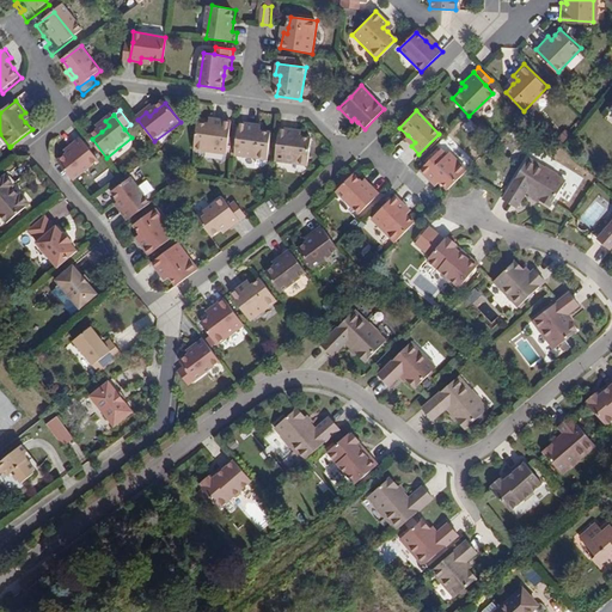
[(233,121),(218,120),(216,124),(210,123),(200,123),(196,150),(228,154),(233,121)]
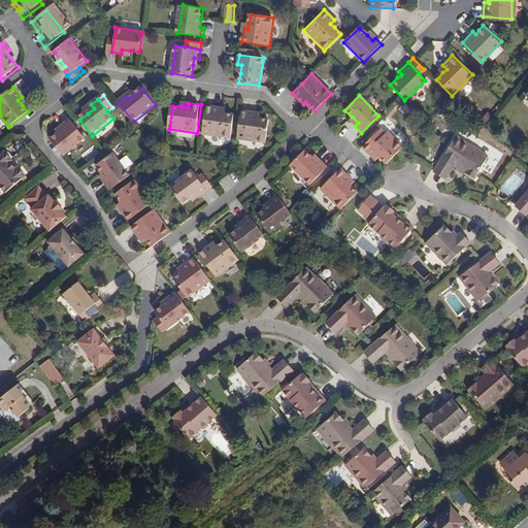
[(85,109),(88,113),(94,108),(91,104),(85,109)]
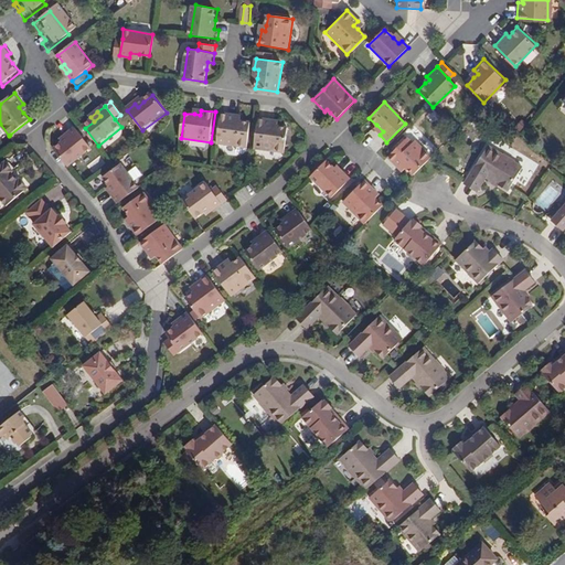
[(236,121),(237,116),(222,113),(219,144),(247,147),(252,123),(242,121),(236,121)]
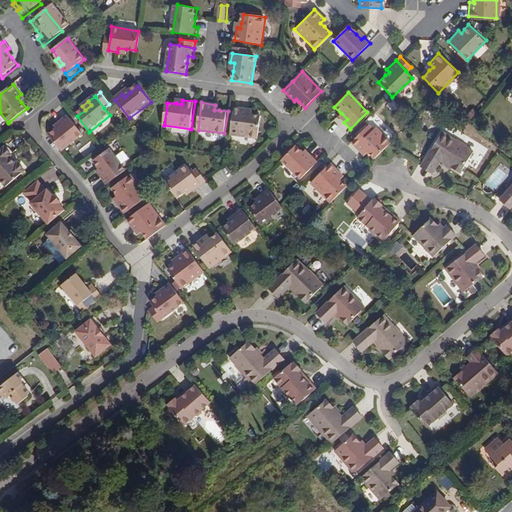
[(262,116),(253,115),(248,114),(249,109),(235,107),(231,134),(259,138),(262,116)]
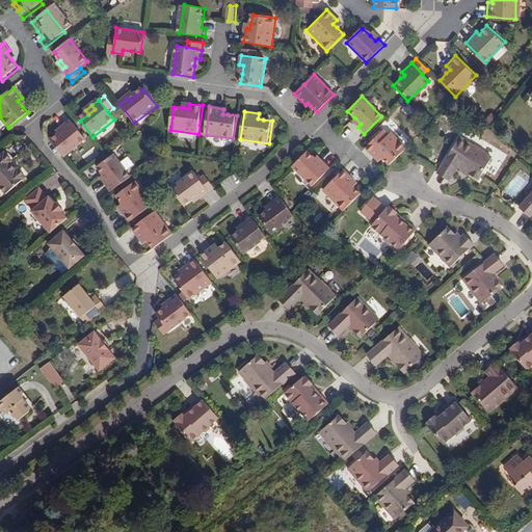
[(351,121),(357,127),(361,124),(354,117),(351,121)]
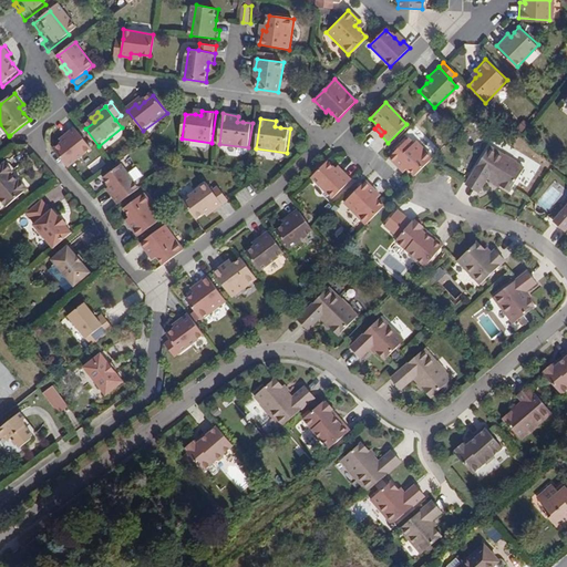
[(55,151),(70,168),(93,151),(76,130),(69,135),(71,140),(64,145),(55,151)]
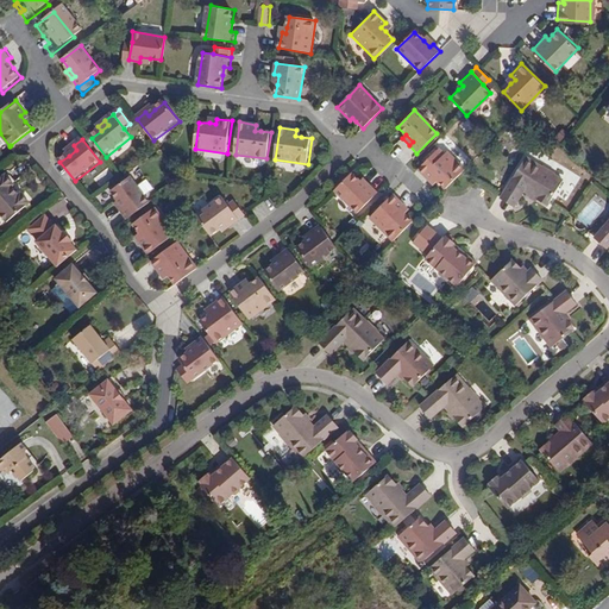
[(76,150),(74,145),(66,151),(69,156),(76,150)]
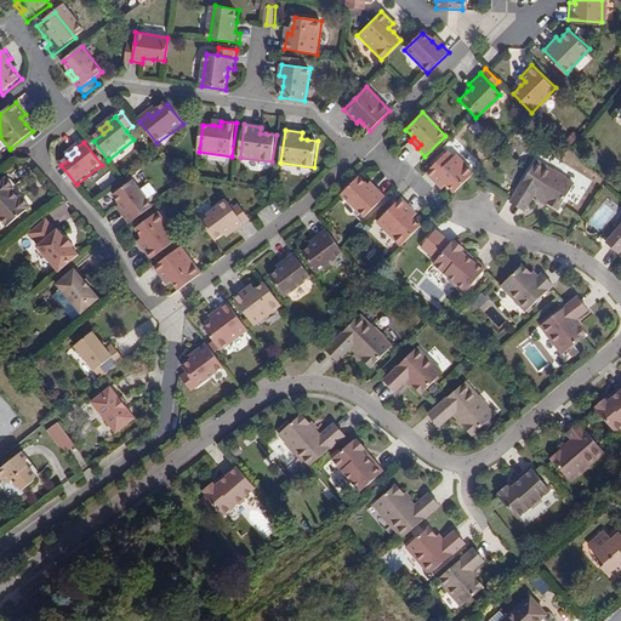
[(454,193),(474,174),(455,154),(451,158),(446,152),(427,172),(438,184),(442,180),(446,184),(454,193)]
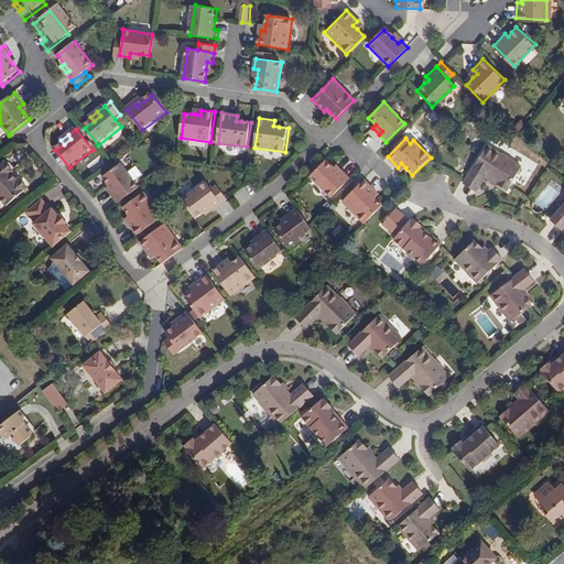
[(484,173),(491,179),(497,183),(506,190),(522,166),(503,153),(502,153),(488,143),(464,180),(474,187),(484,173)]
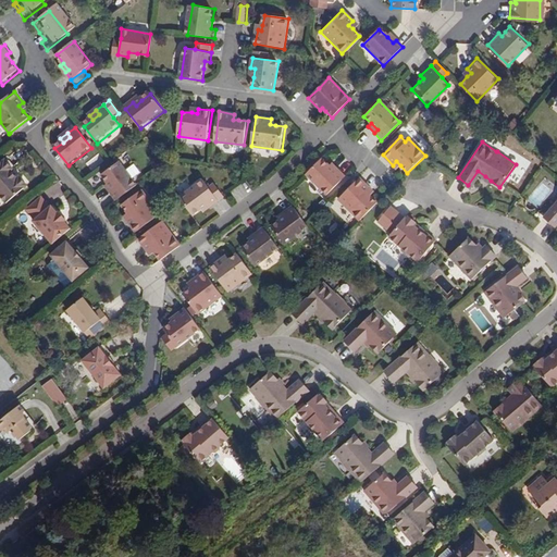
[(329,164),(322,158),(307,173),(326,194),(345,175),(338,169),(335,171),(329,164)]
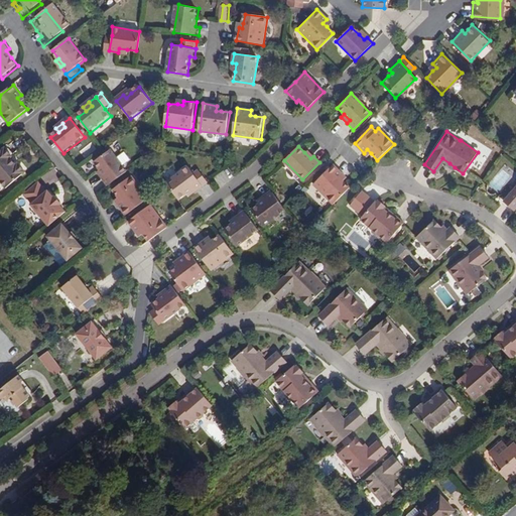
[(0,181),(5,188),(24,171),(16,162),(14,164),(8,158),(10,156),(4,147),(0,150),(0,181)]
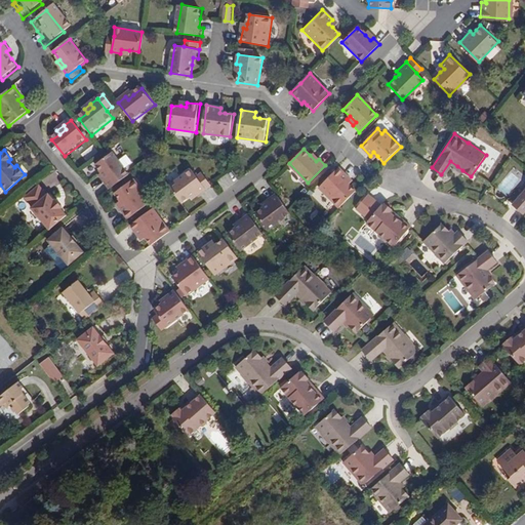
[(313,153),(310,155),(316,161),(319,159),(313,153)]
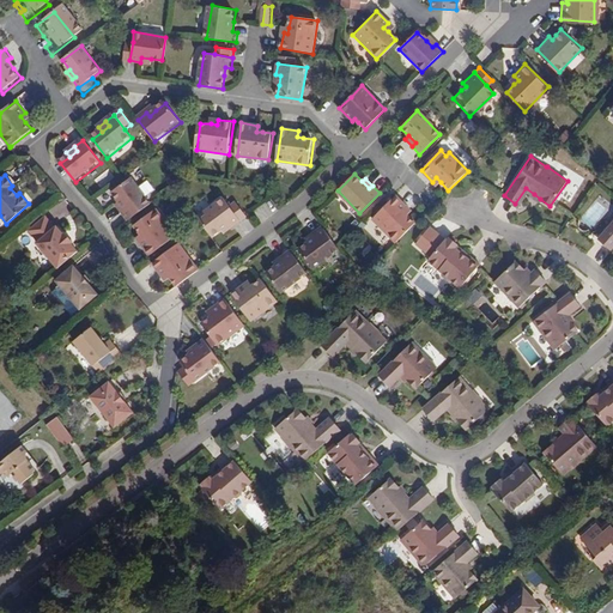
[(113,193),(120,202),(126,211),(122,213),(128,222),(152,205),(132,180),(113,193)]
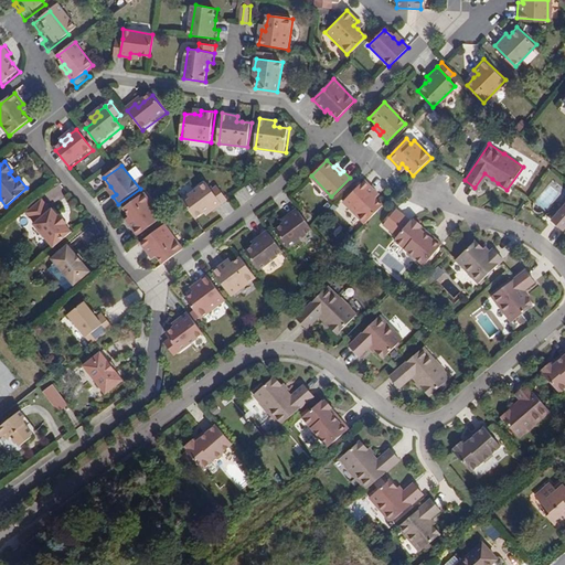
[(364,222),(383,204),(376,196),(372,193),(375,189),(365,179),(343,200),(364,222)]
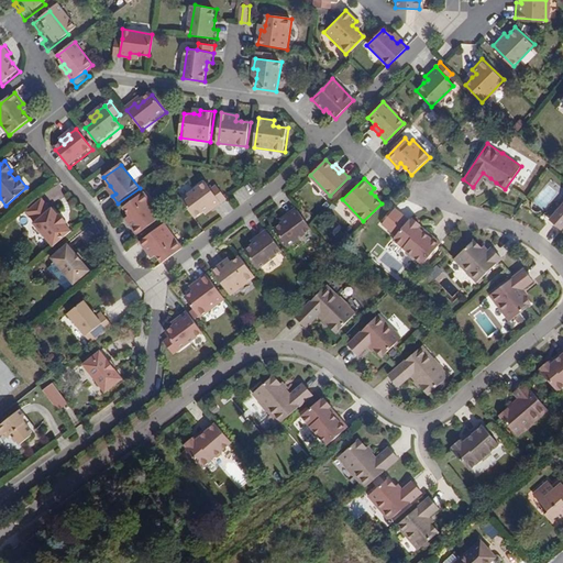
[(191,219),(201,212),(208,207),(210,210),(219,205),(209,190),(202,183),(179,200),(191,219)]
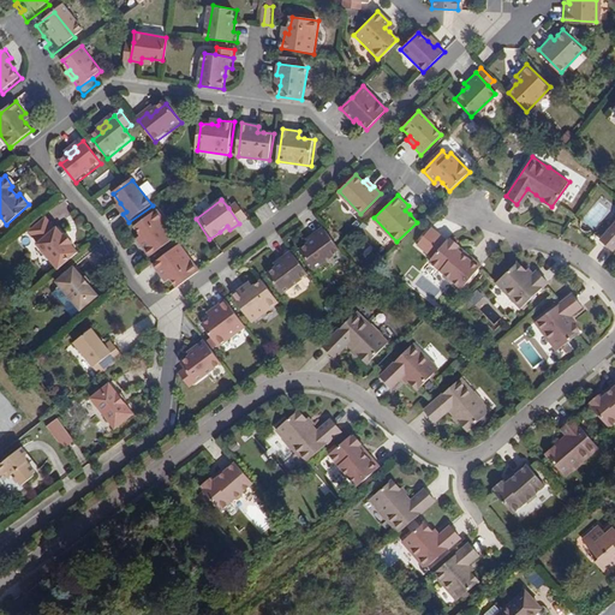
[(234,204),(228,208),(239,224),(245,219),(234,204)]
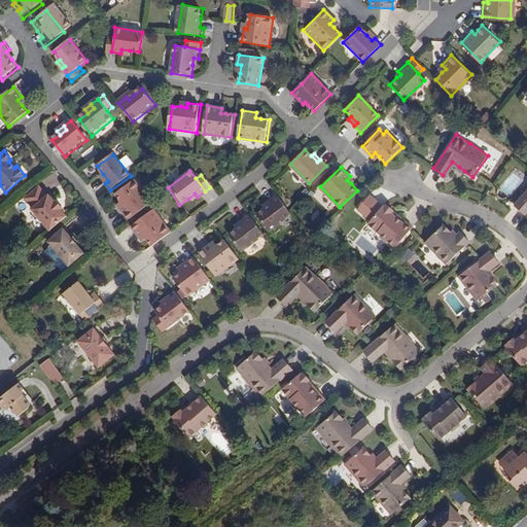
[(114,196),(118,202),(121,207),(119,208),(128,220),(150,204),(134,182),(114,196)]
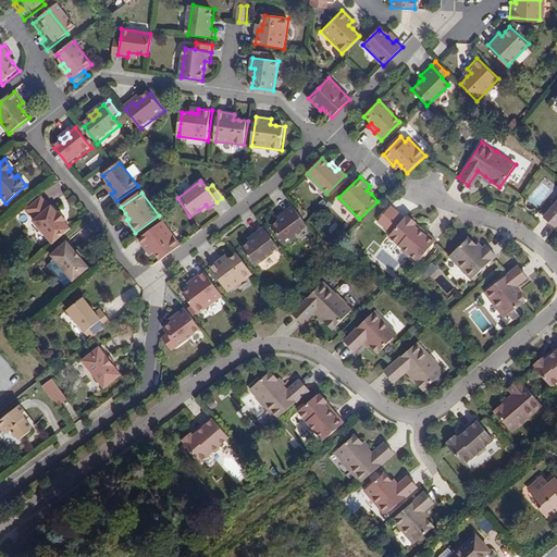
[(51,244),(70,227),(63,219),(65,218),(58,209),(57,210),(51,203),(48,205),(44,199),(28,212),(36,222),(35,223),(51,244)]
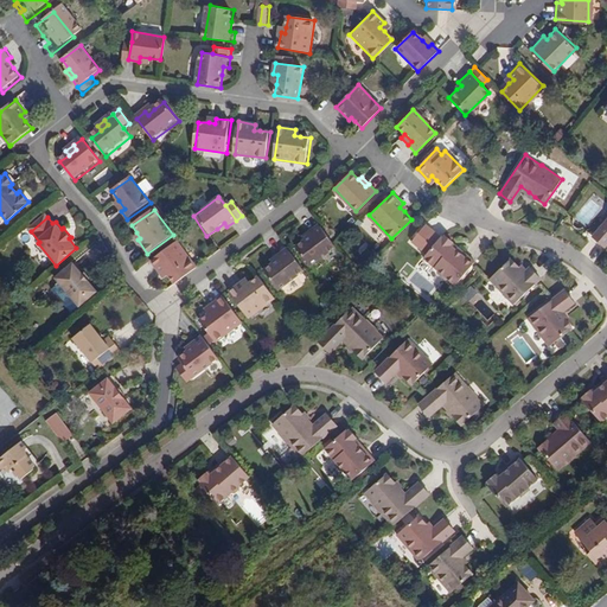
[(606,219),(593,235),(596,237),(606,225),(606,219)]
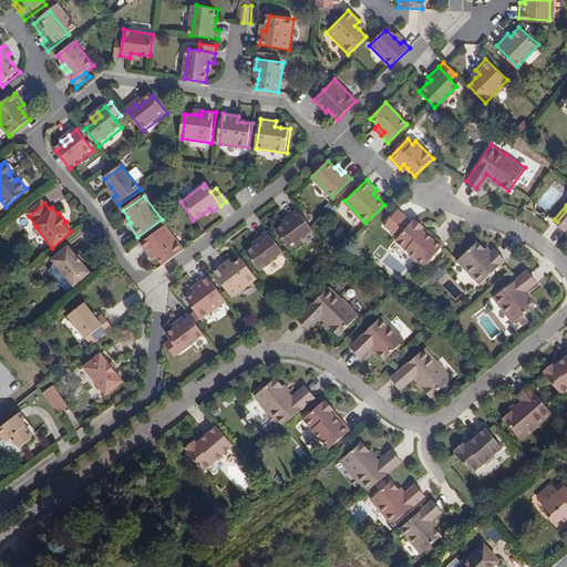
[(313,232),(297,209),(288,216),(290,220),(285,224),(276,230),(288,249),(313,232)]
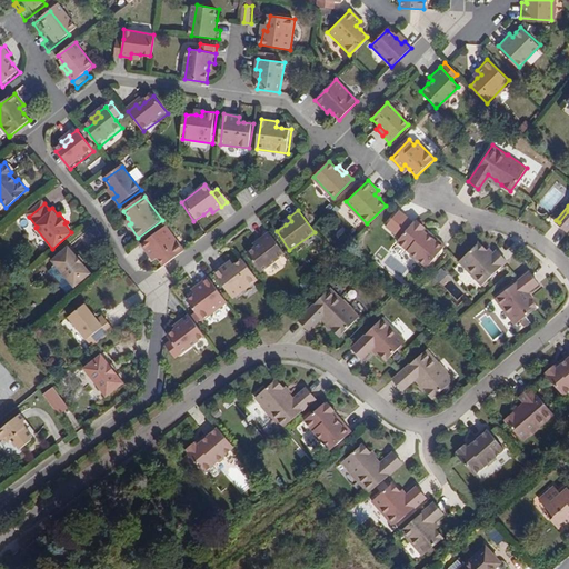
[(568,211),(559,222),(566,228),(568,225),(568,211)]
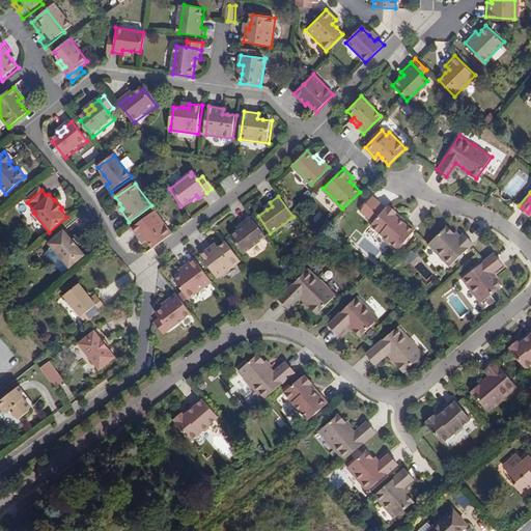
[(395,215),(394,214),(393,213),(394,212),(388,206),(387,207),(385,205),(368,226),(372,229),(382,236),(382,239),(386,242),(388,242),(397,249),(414,229),(398,217),(397,219),(394,217),(395,215)]
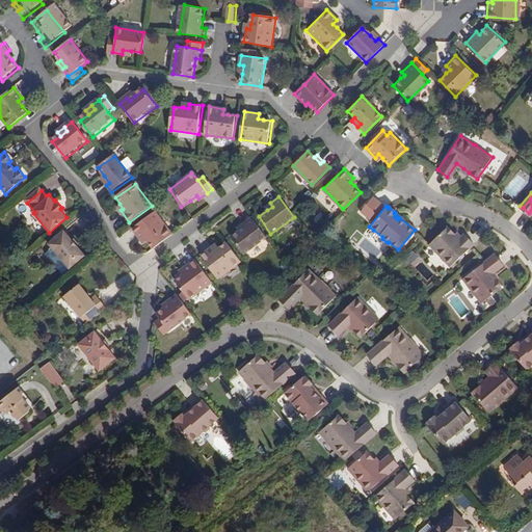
[(147,241),(152,249),(170,235),(154,213),(131,229),(138,239),(143,237),(147,241)]
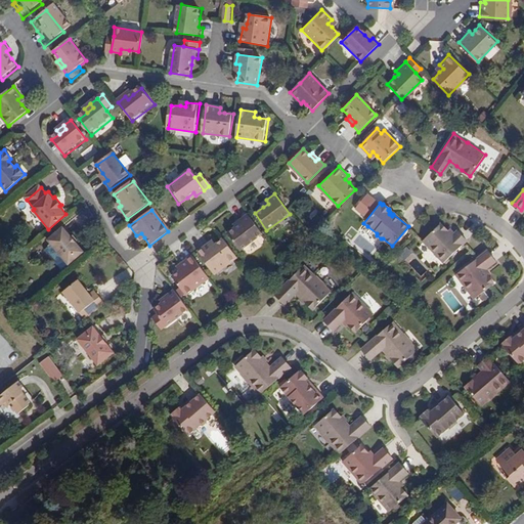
[(244,222),(236,226),(228,232),(239,250),(263,233),(249,213),(241,218),(244,222)]
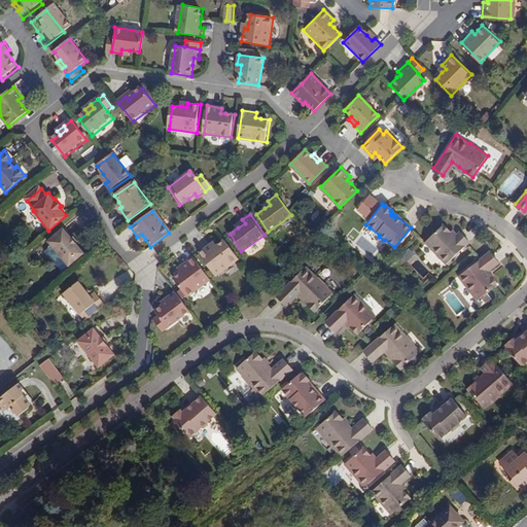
[(236,224),(238,227),(245,223),(242,219),(236,224)]
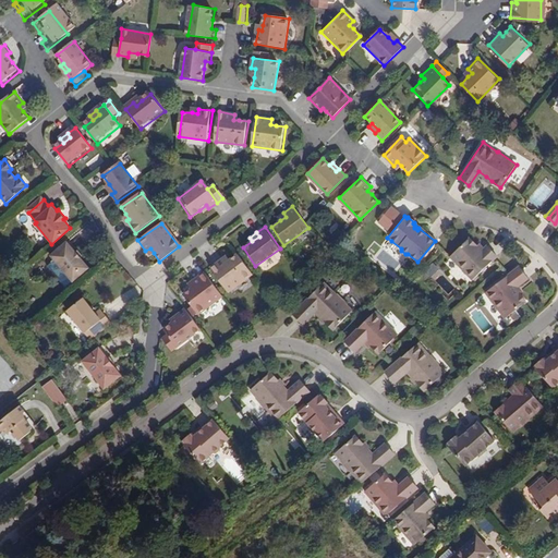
[(478,246),(471,239),(451,257),(473,281),(498,257),(488,246),(484,251),(480,245),(478,246)]
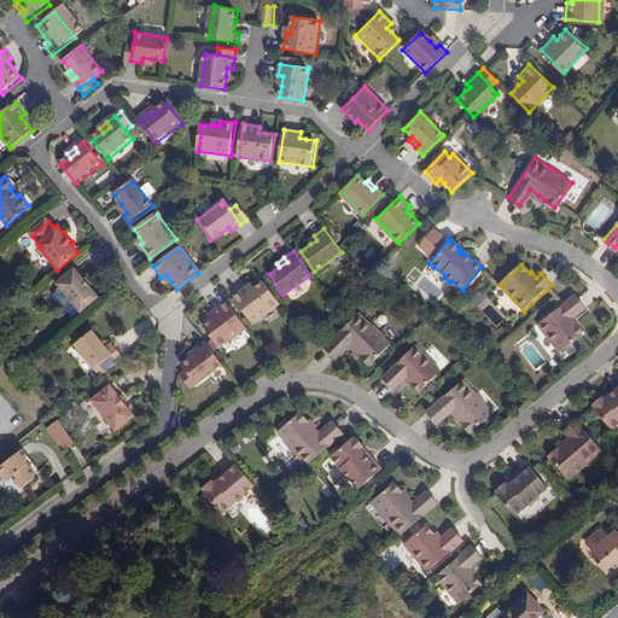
[(98,296),(89,285),(83,278),(75,267),(57,281),(60,286),(81,310),(98,296)]
